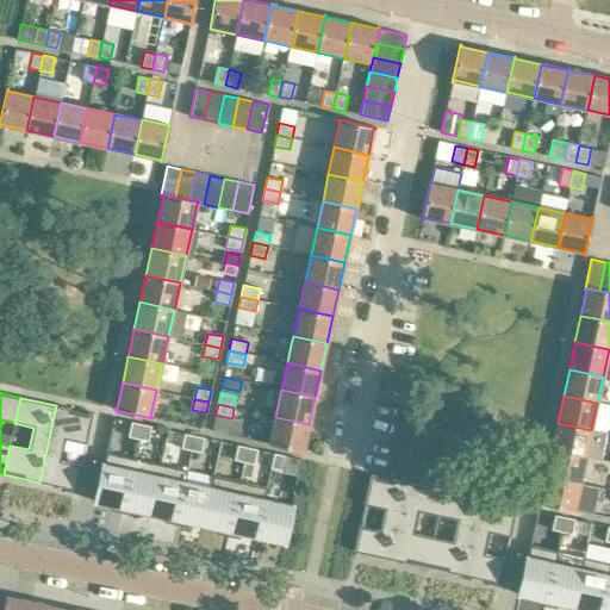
[(76,490),(81,466),(61,461),(66,440),(86,443),(93,414),(56,405),(39,483),(76,490)]
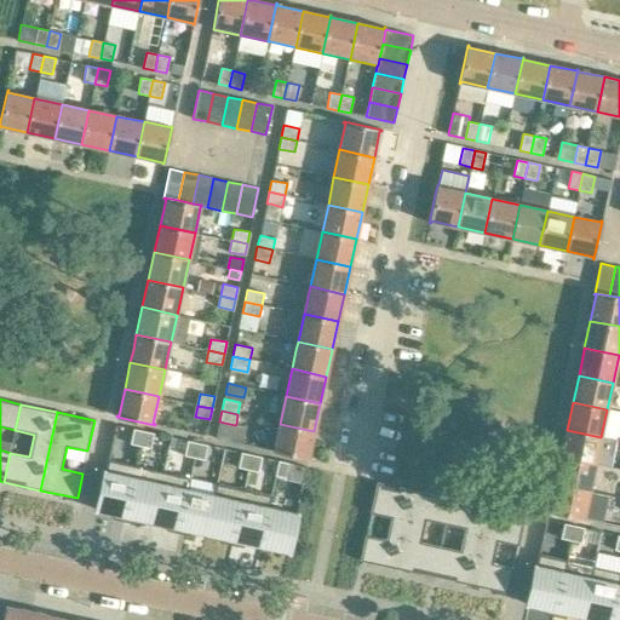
[(219,422),(216,437),(242,443),(246,426),(236,424),(235,425),(219,422)]
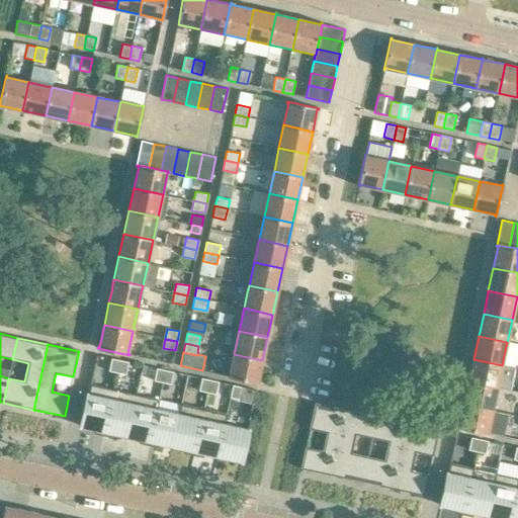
[(262,360),(234,354),(229,375),(228,375),(227,376),(259,383),(259,382),(258,381),(262,360)]
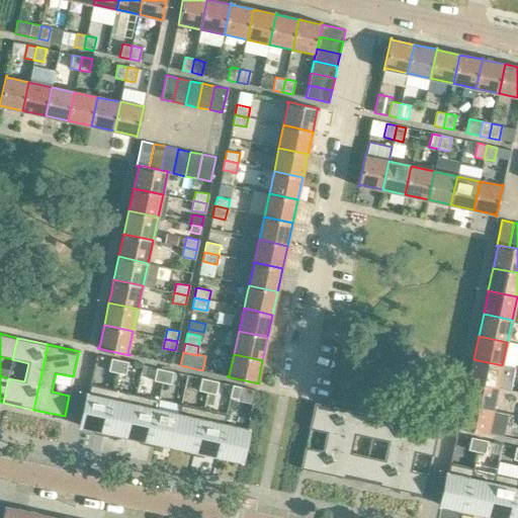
[(109,370),(117,372),(120,360),(111,358),(109,370)]
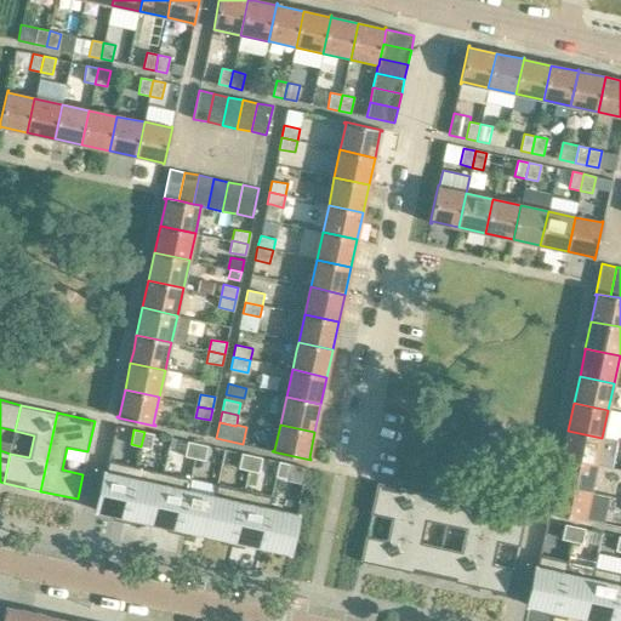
[(568,431),(562,457),(596,465),(610,468),(616,440),(602,438),(568,431)]
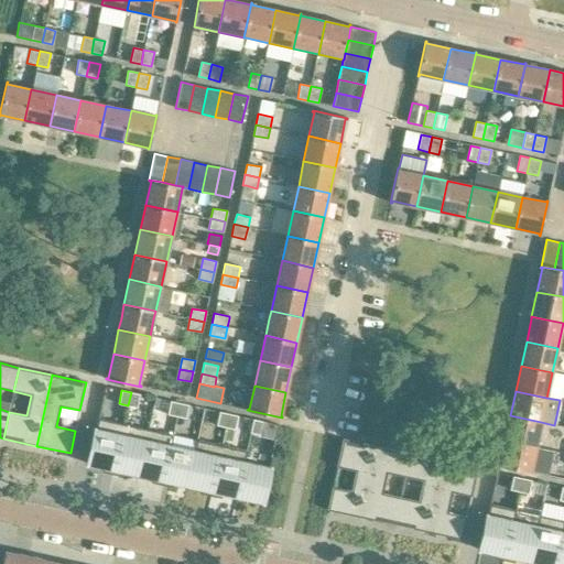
[(140,394),(131,392),(128,405),(137,408),(140,394)]
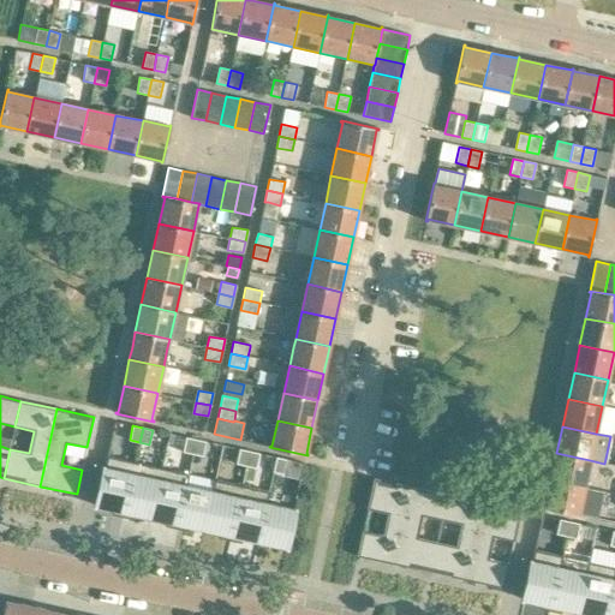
[(183,452),(192,454),(196,440),(186,437),(183,452)]
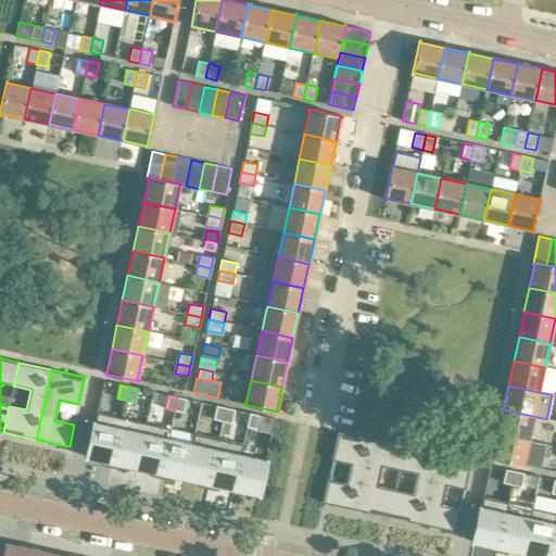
[(177,397),(174,411),(184,413),(187,399),(177,397)]
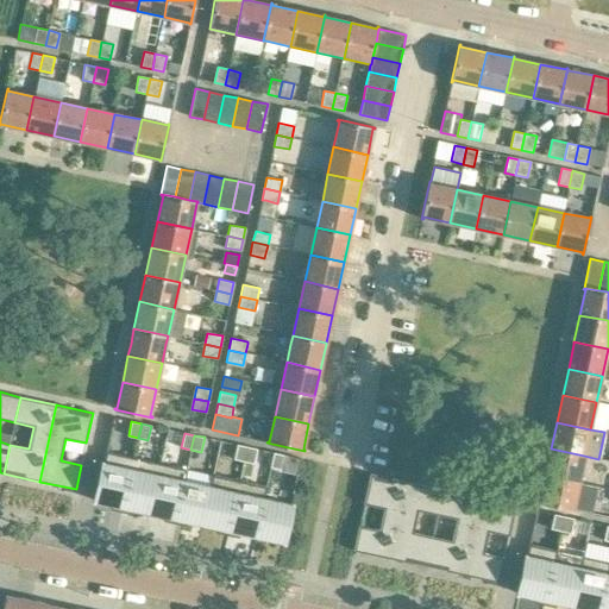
[(413,435),(412,443),(412,444),(408,456),(432,460),(440,463),(445,443),(413,435)]
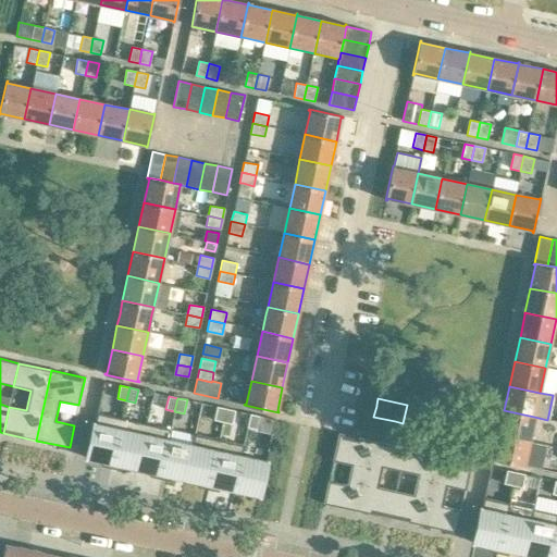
[(226,408),(217,406),(214,420),(223,422),(226,408)]
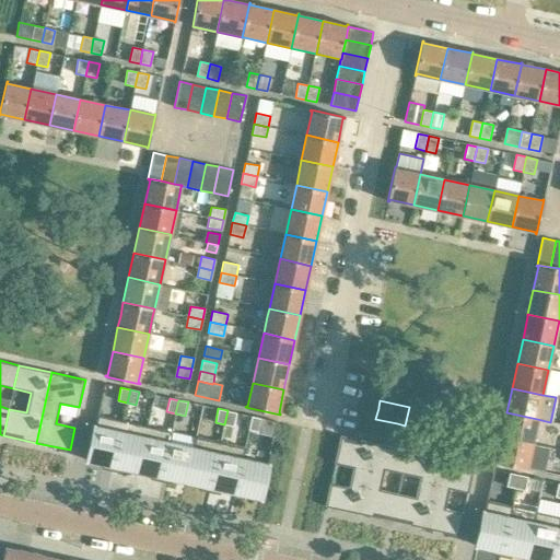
[(228,410),(224,424),(233,426),(236,412),(228,410)]
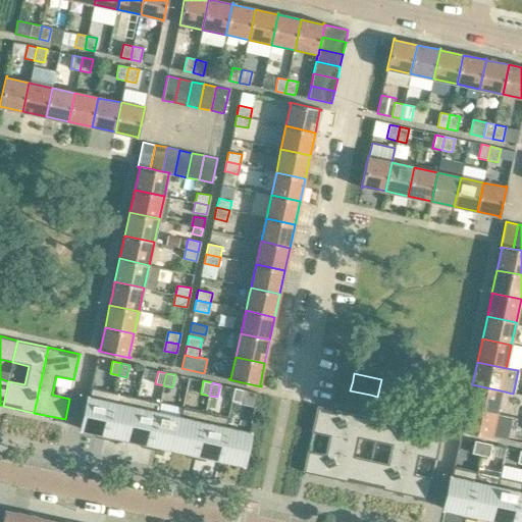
[(501,390),(472,384),(467,408),(496,414),(501,390)]
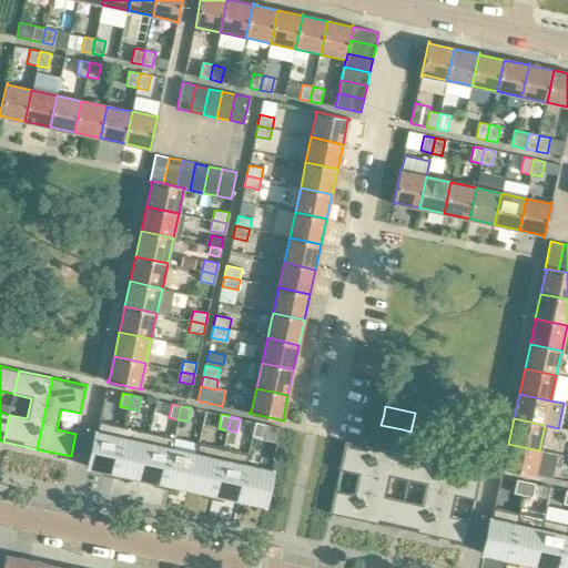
[(103,475),(113,477),(124,426),(99,421),(89,467),(104,470),(103,475)]
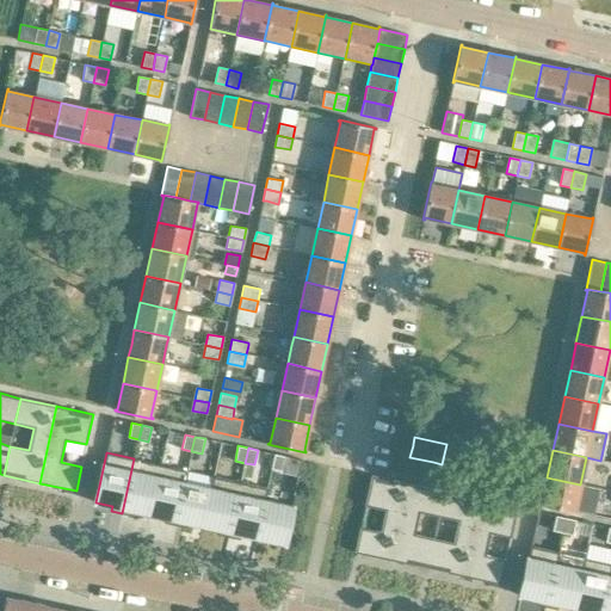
[(284,456),(275,454),(271,469),(282,470),(284,456)]
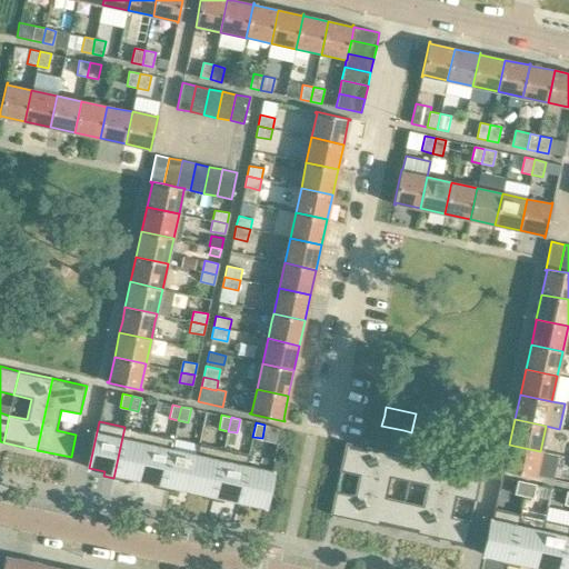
[(125,476),(139,479),(150,432),(125,427),(113,478),(123,480),(125,476)]
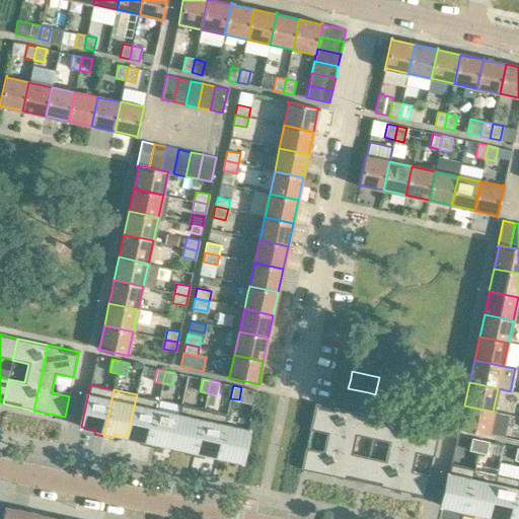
[(149,446),(157,410),(159,399),(137,394),(127,437),(140,440),(140,444),(149,446)]
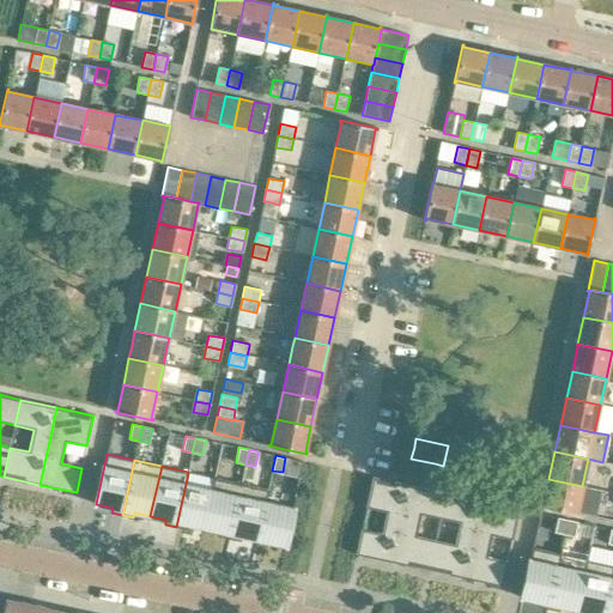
[(382,534),(362,529),(356,554),(393,563),(410,485),(372,477),(372,478),(366,508),(387,511),(382,534)]
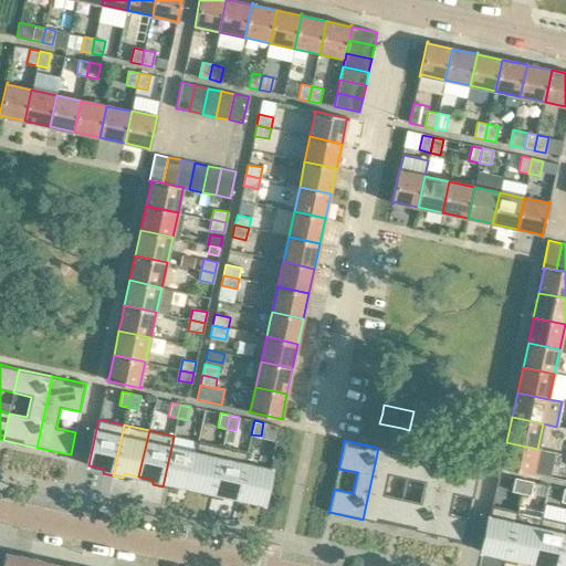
[(211,498),(222,447),(198,441),(196,452),(188,488),(202,491),(201,495),(211,498)]
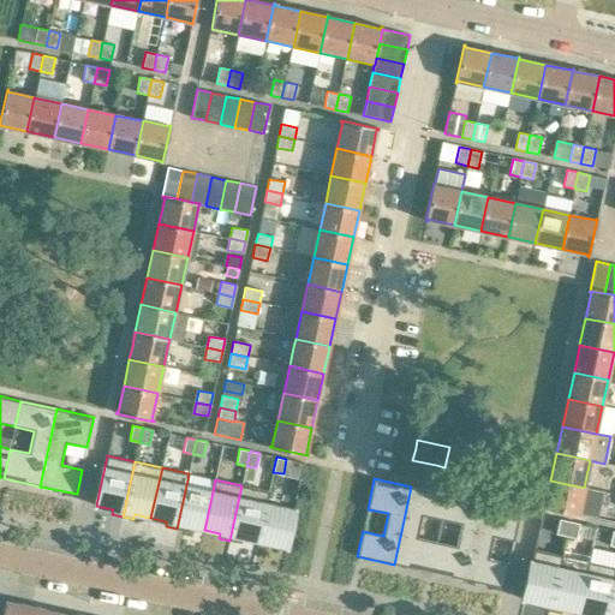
[(543,506),(543,507),(580,515),(580,513),(579,513),(584,488),(550,481),(544,506),(543,506)]
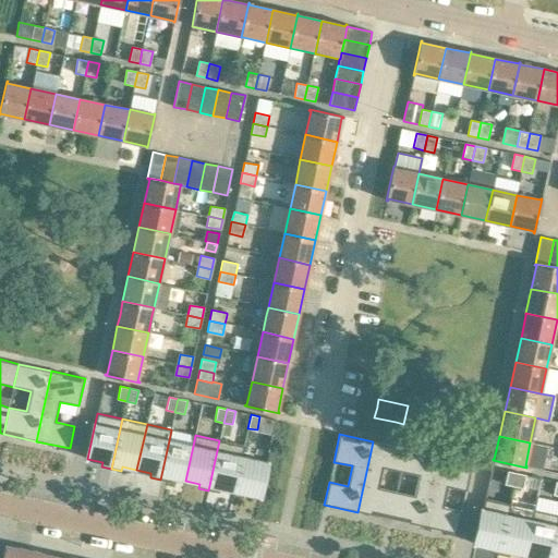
[(171,477),(185,481),(193,446),(169,440),(160,480),(170,482),(171,477)]
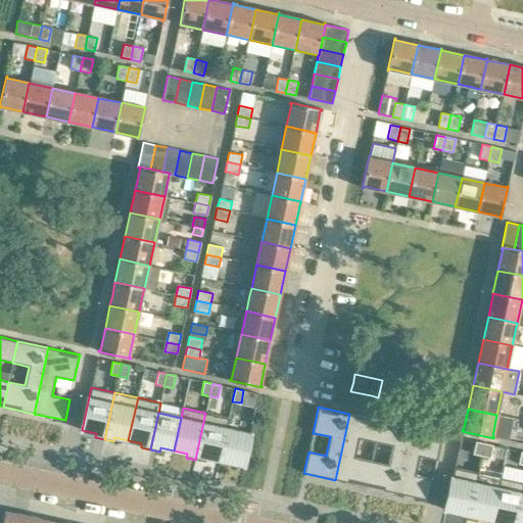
[(205,458),(219,461),(226,427),(228,418),(205,413),(195,460),(204,462),(205,458)]
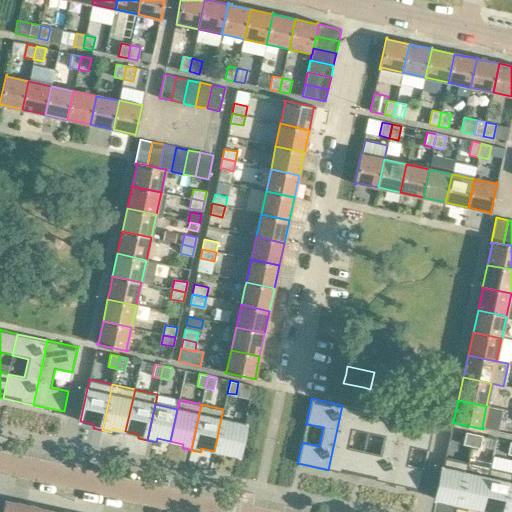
[(342,405),(328,470),(358,476),(363,452),(347,448),(351,430),(367,433),(372,412),(342,405)]
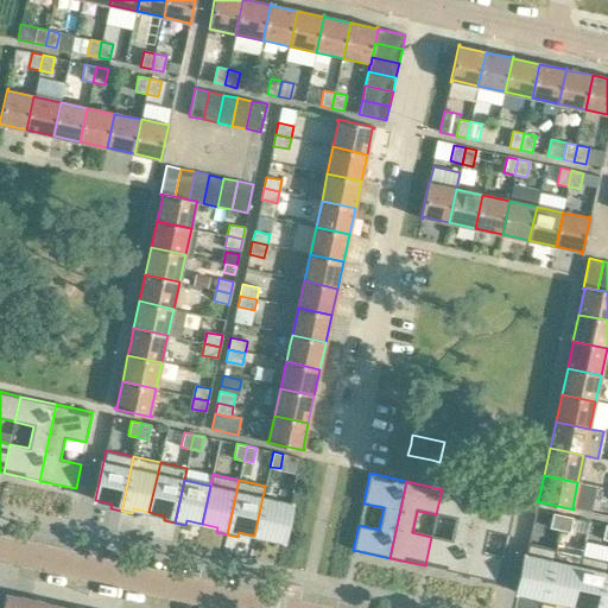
[(431,537),(425,565),(462,574),(479,496),(442,489),(436,514),(456,519),(451,540),(431,537)]
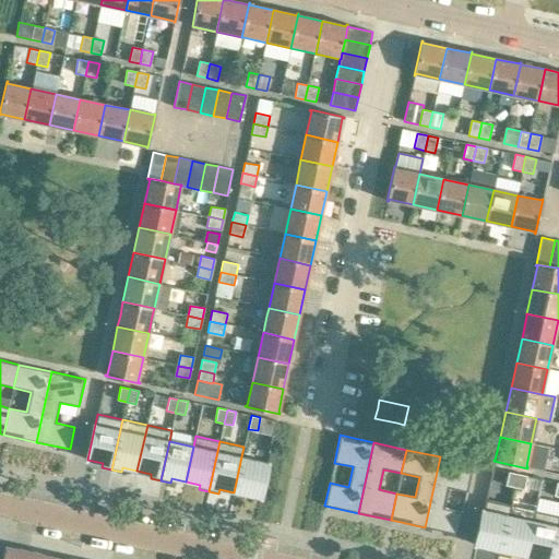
[(241,456),(234,492),(233,497),(244,499),(245,495),(260,498),(268,462),(241,456)]
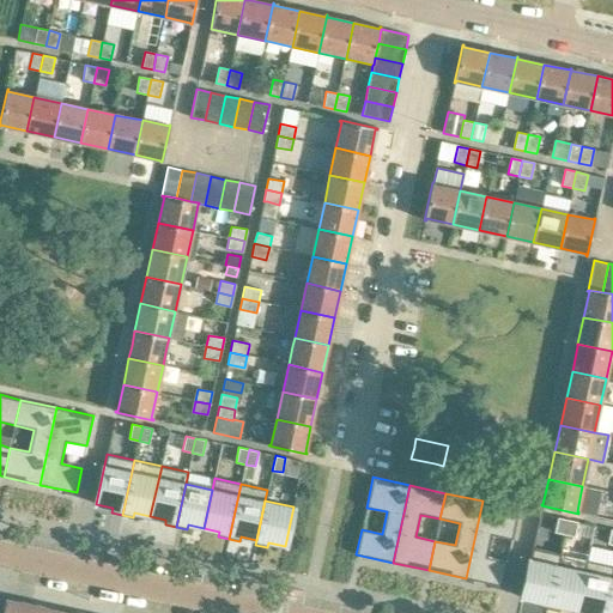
[(483,501),(466,578),(502,587),(508,562),(486,557),(491,535),(513,539),(519,509),(483,501)]
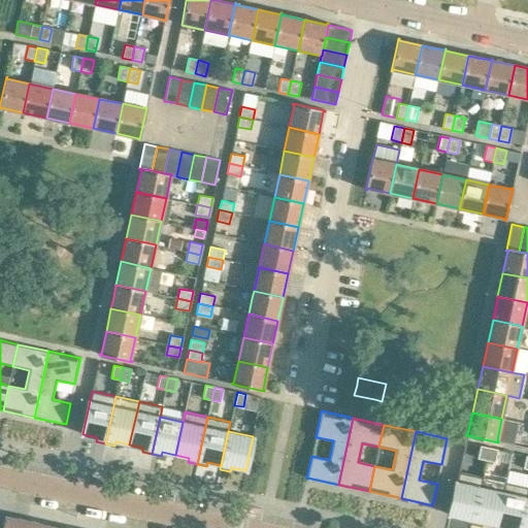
[(486,460),(489,448),(481,446),(477,458),(486,460)]
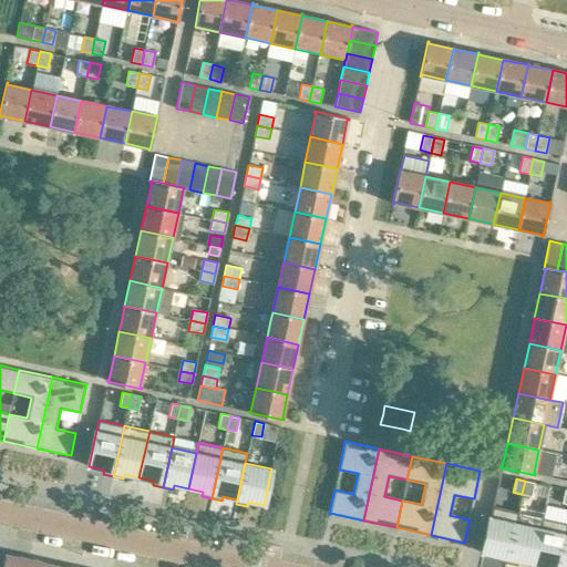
[(525,481),(522,494),(532,496),(534,483),(525,481)]
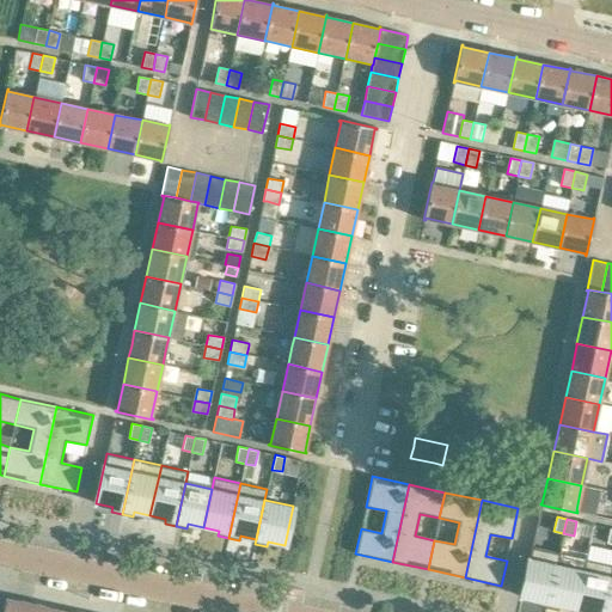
[(520,597),(521,598),(537,600),(536,605),(548,607),(560,554),(532,546),(520,597)]
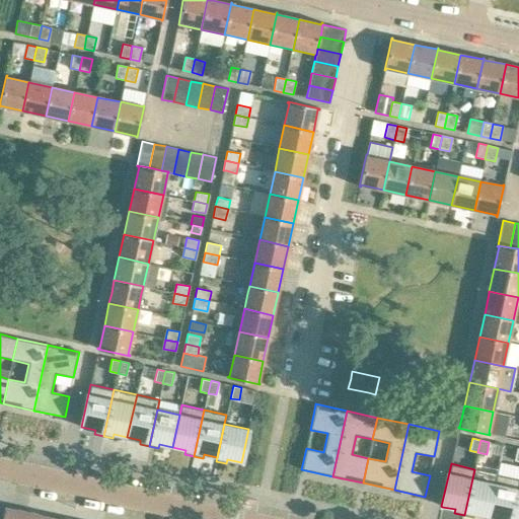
[(474,469),(464,515),(473,517),(474,514),(488,516),(497,473),(474,469)]
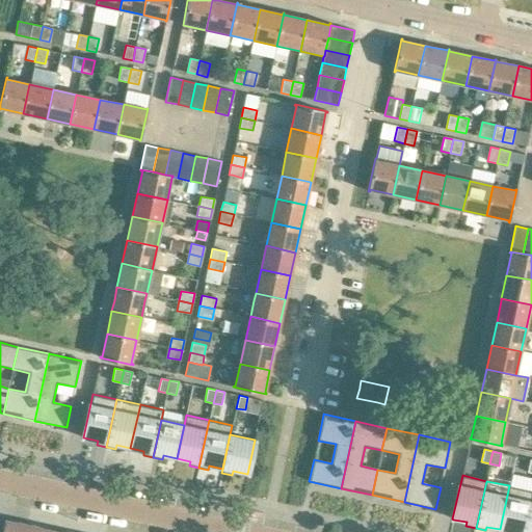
[(523,531),(530,501),(531,491),(531,490),(509,485),(500,529),(511,531),(523,531)]
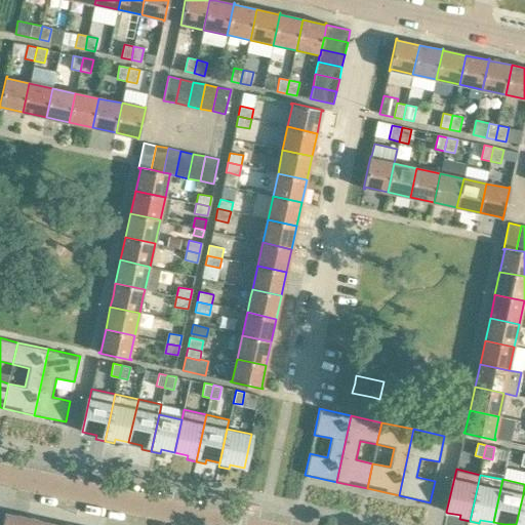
[(524,524),(524,494),(523,494),(516,524),(524,524)]
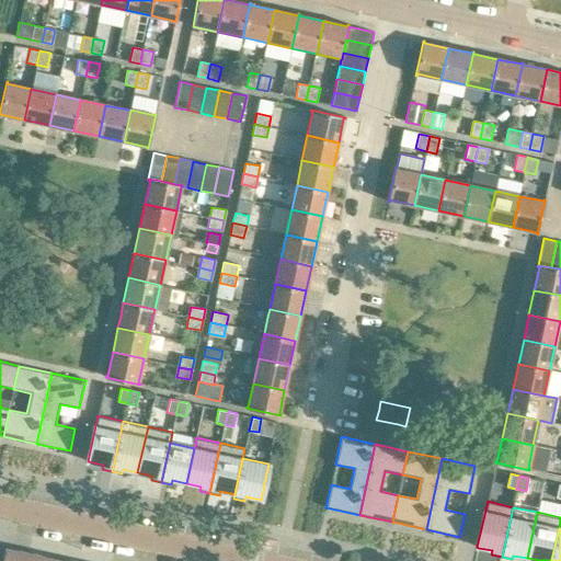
[(27,560),(30,553),(6,548),(2,560),(27,560)]
